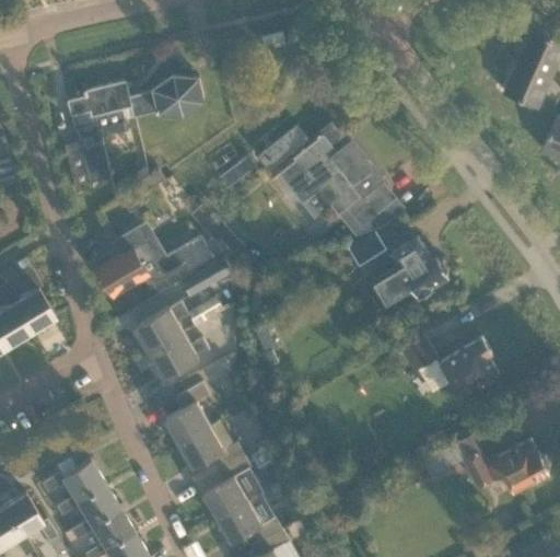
[(559,41),(533,28),(518,60),(553,76),(559,59),(559,41)]
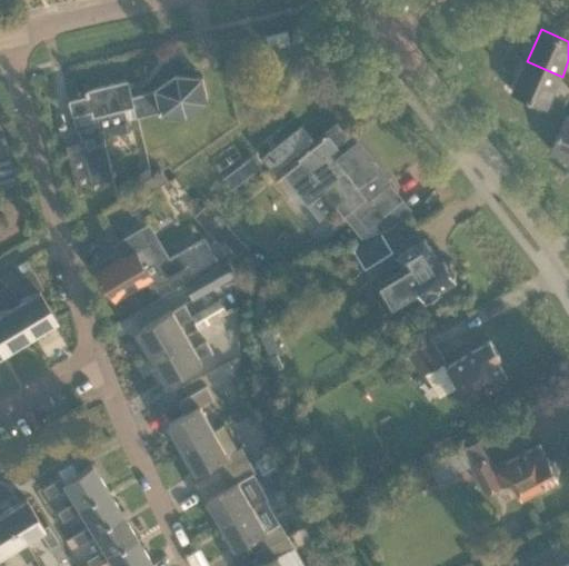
[(562,77),(527,61),(512,93),(548,109),(562,77)]
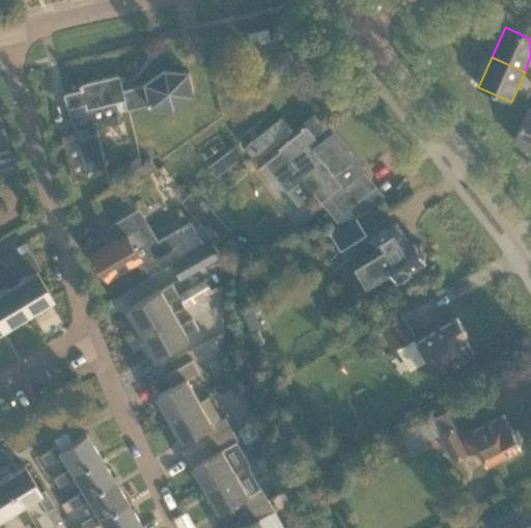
[(146,84),(123,90),(126,100),(124,100),(128,110),(151,104),(151,106),(174,108),(174,109),(175,109),(175,108),(194,95),(195,94),(194,94),(189,73),(190,73),(189,72),(188,72),(183,72),(183,64),(173,63),(171,71),(166,70),(166,68),(165,70),(147,82),(146,82),(145,83),(146,83),(146,84)]
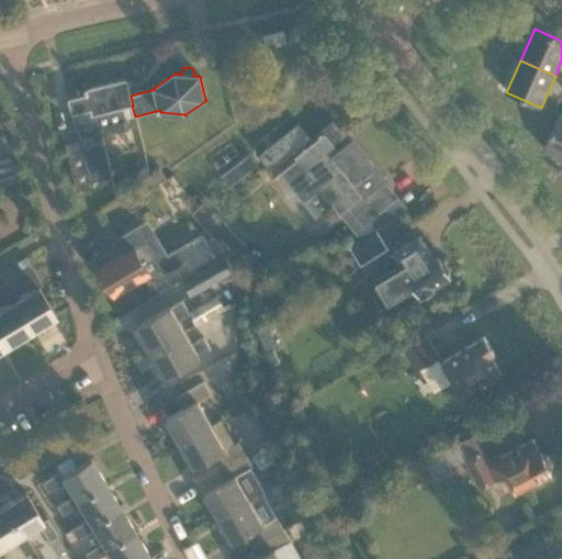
[(126,119),(135,116),(132,105),(133,105),(131,96),(127,80),(88,89),(85,89),(87,96),(69,100),(72,115),(76,114),(79,129),(78,129),(81,142),(66,145),(77,191),(94,187),(93,181),(112,177),(102,137),(130,130),(126,119)]
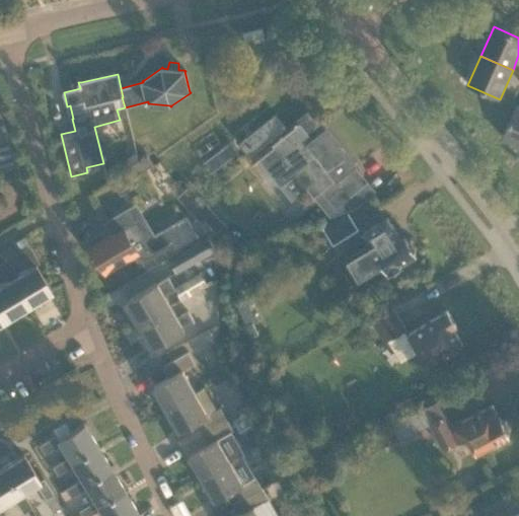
[(503,139),(518,146),(518,107),(517,107),(503,139)]
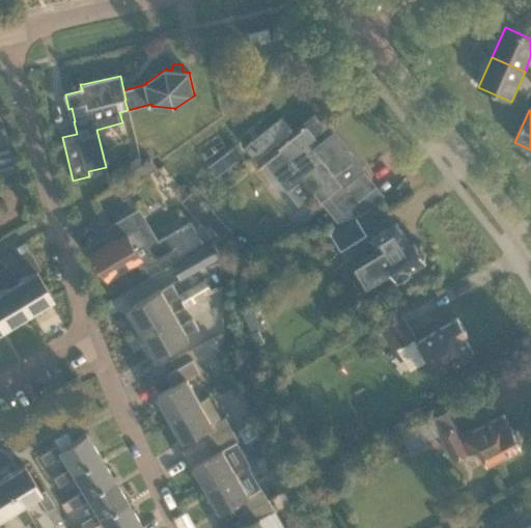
[(307,127),(279,149),(280,151),(264,164),(287,192),(302,179),(319,201),(328,195),(344,214),(372,190),(358,172),(362,169),(334,135),(322,145),(307,127)]
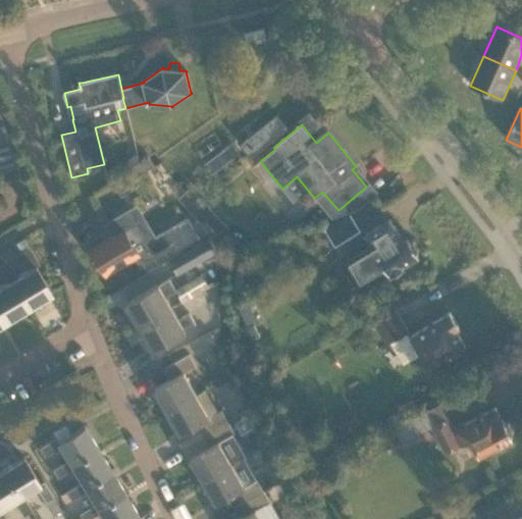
[(0,125),(0,170),(14,167),(3,125),(0,125)]
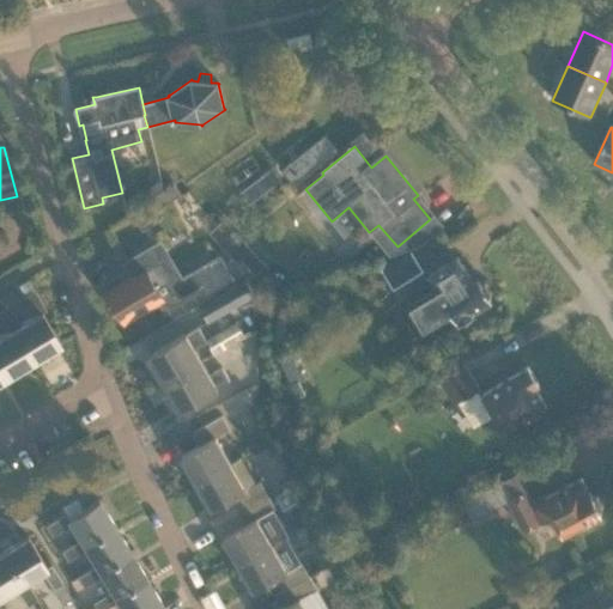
[(181,195),(175,184),(170,177),(147,190),(158,208),(181,195)]
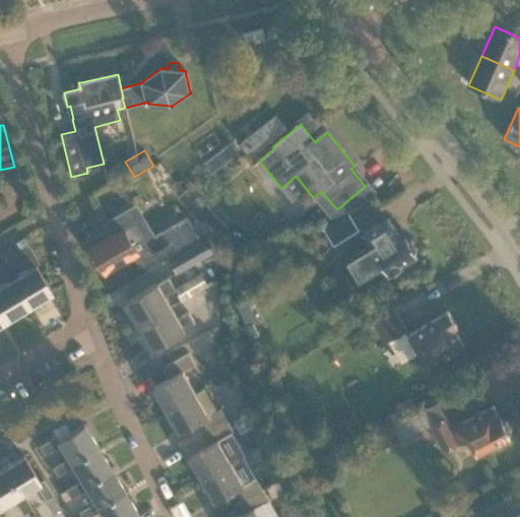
[(179,199),(202,222),(211,213),(188,190),(179,199)]
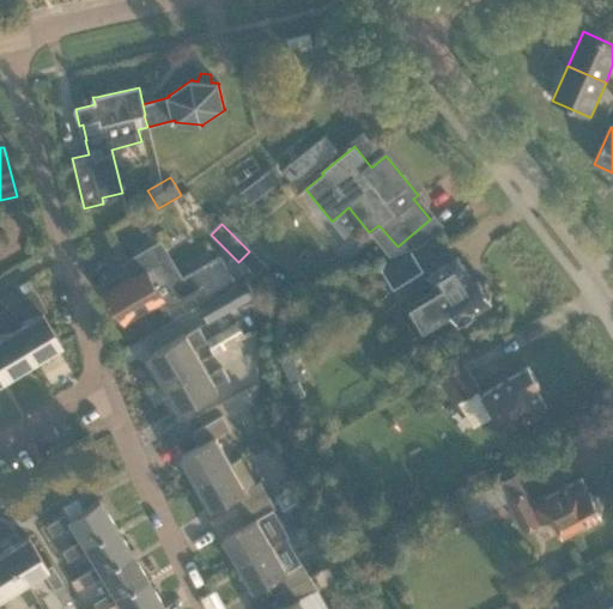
[(384,270),(395,290),(424,272),(413,253),(384,270)]
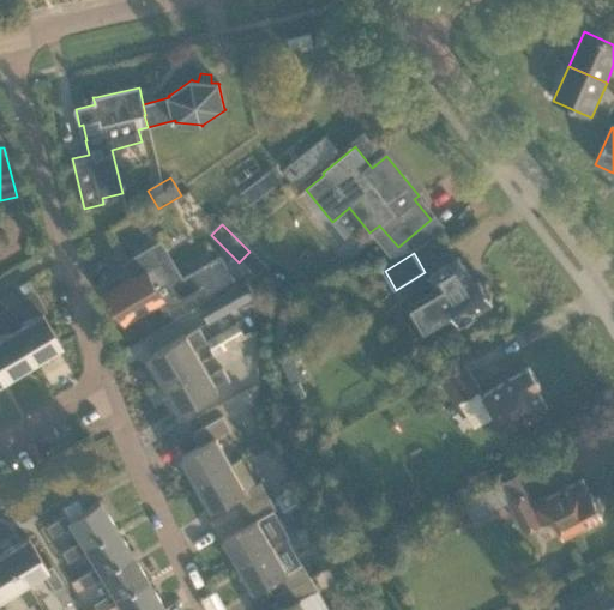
[(109,294),(126,322),(163,301),(172,313),(186,305),(157,254),(130,270),(134,278),(131,281),(109,294)]
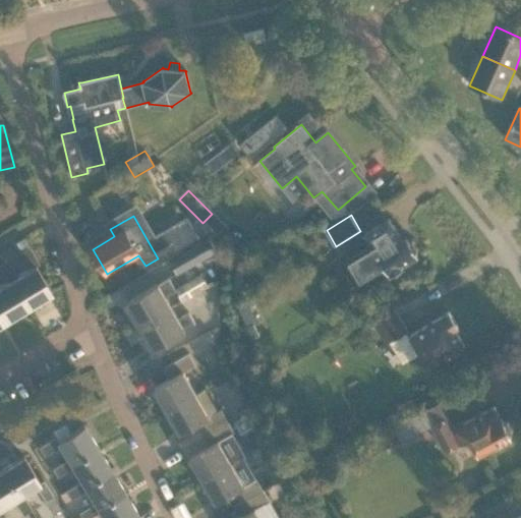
[(417,249),(413,241),(412,241),(408,241),(407,238),(403,241),(390,219),(365,234),(372,245),(349,260),(362,281),(386,267),(391,275),(403,267),(402,265),(417,255),(415,253),(417,249)]
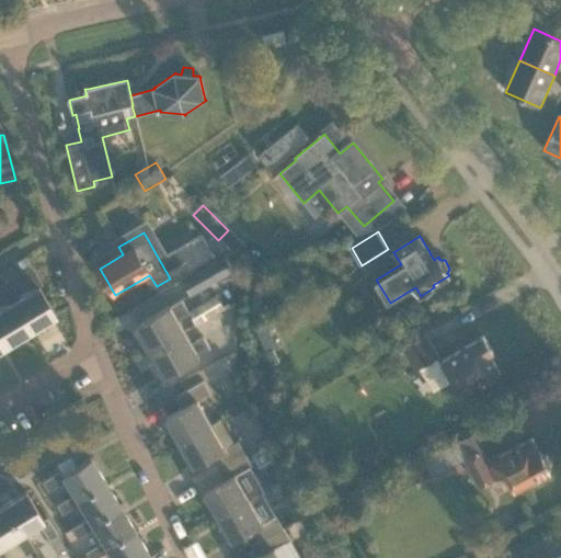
[(209,262),(222,252),(215,242),(202,252),(209,262)]
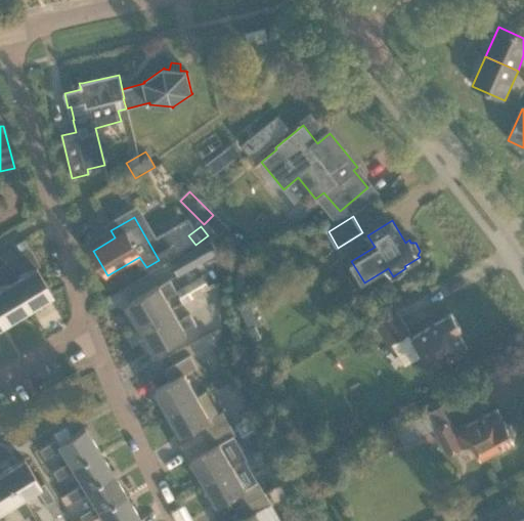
[(24,241),(15,246),(19,253),(20,255),(29,250),(24,241)]
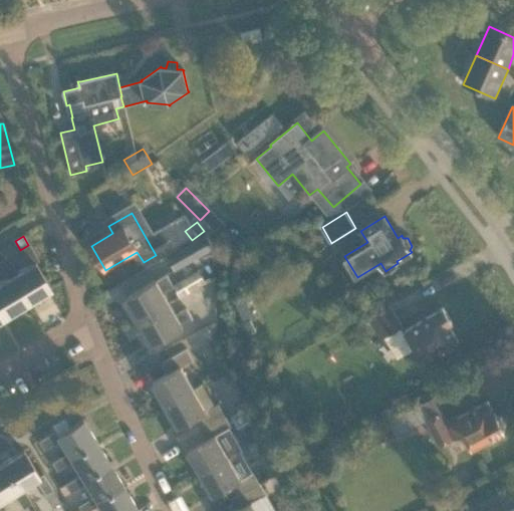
[(167,258),(175,272),(215,249),(207,236),(167,258)]
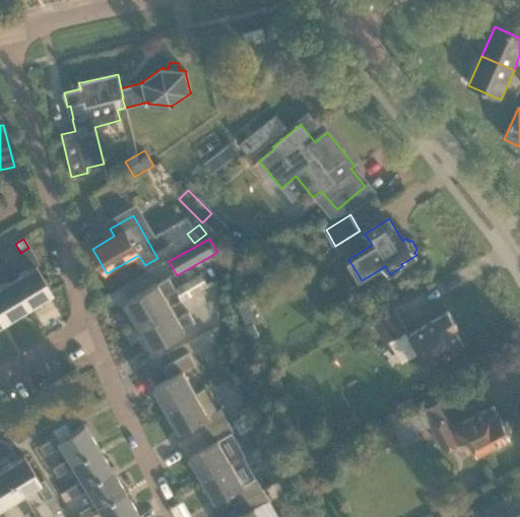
[(30,268),(16,277),(12,279),(28,306),(51,293),(35,266),(39,264),(28,248),(20,253),(30,268)]
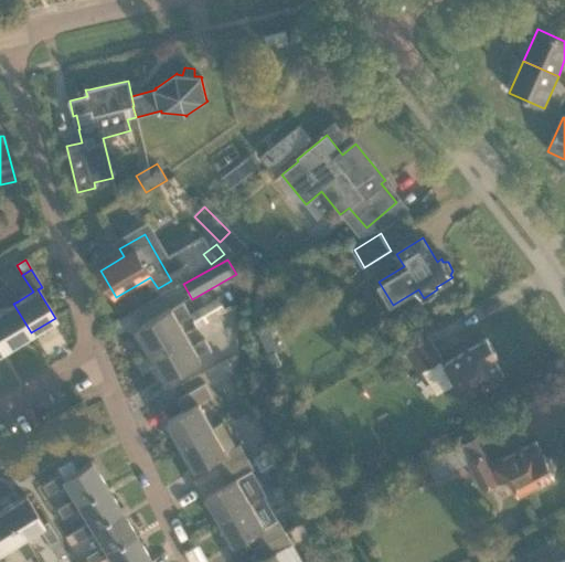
[(0,335),(8,347),(31,332),(13,304),(18,301),(7,284),(3,286),(0,288),(0,292),(9,306),(0,311),(0,335)]
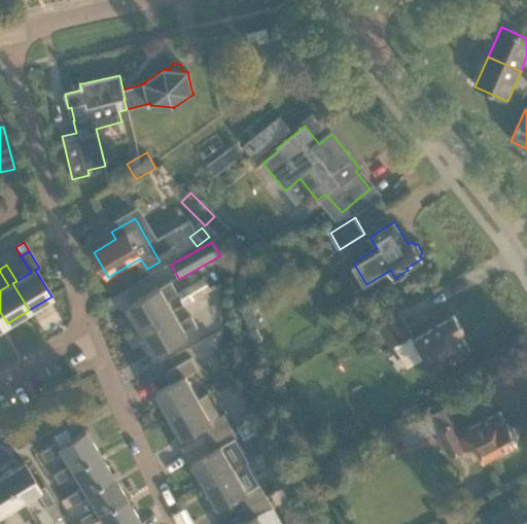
[(203,267),(179,282),(183,289),(208,275),(203,267)]
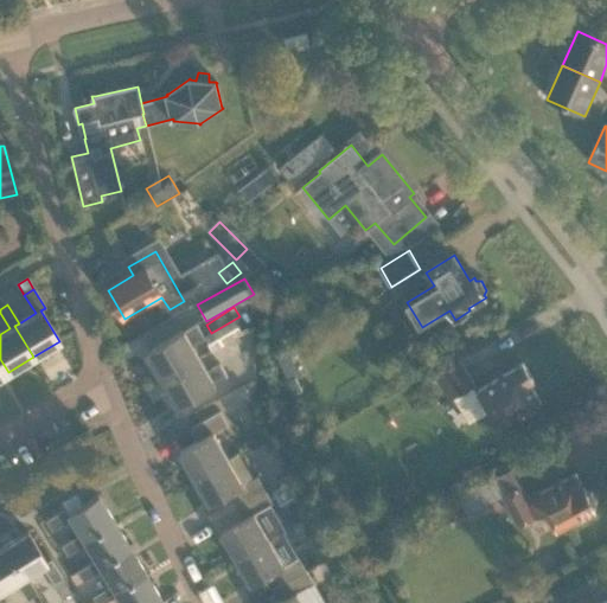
[(234,320),(205,338),(213,352),(242,334),(234,320)]
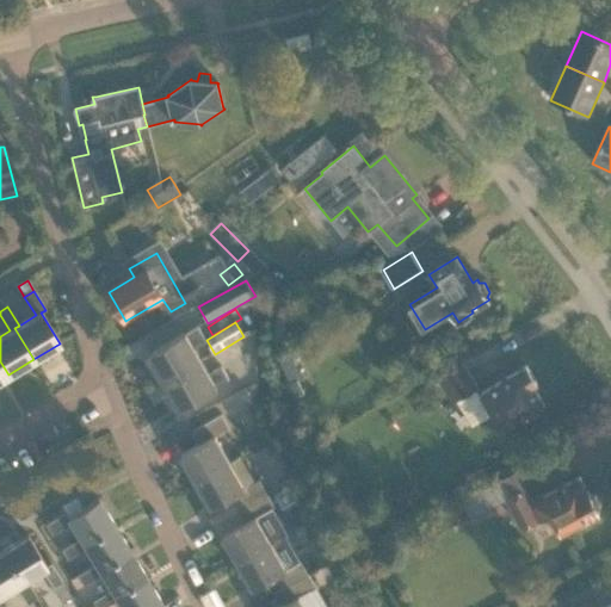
[(186,334),(148,355),(158,372),(152,376),(158,386),(202,361),(193,347),(207,340),(198,327),(186,334)]
